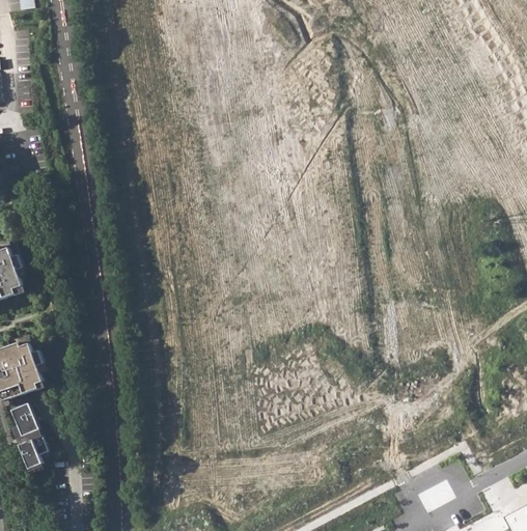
[(29,0),(15,0),(17,10),(31,8),(29,0)]
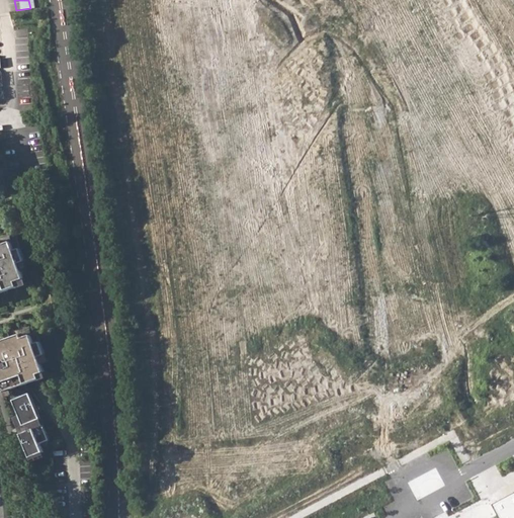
[(0,289),(14,284),(12,280),(20,277),(18,271),(15,262),(21,260),(12,235),(0,239),(0,289)]
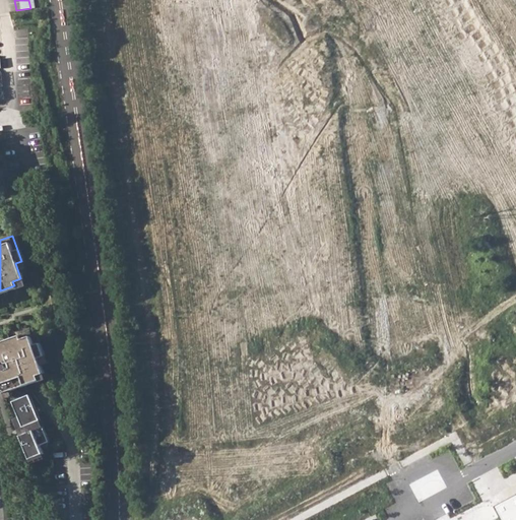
[(15,263),(18,272),(24,270),(21,261),(15,263)]
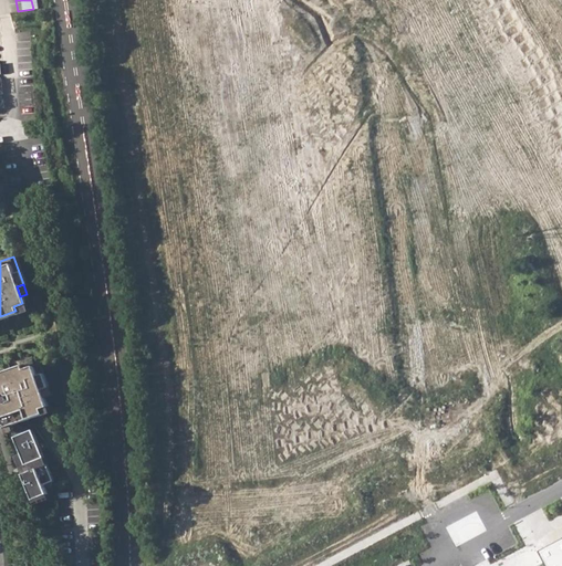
[(16,311),(17,314),(25,311),(22,303),(13,306),(16,311)]
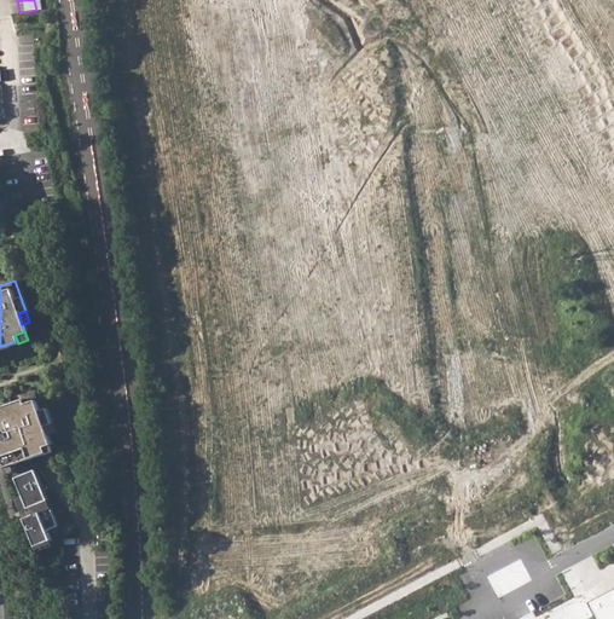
[(39,393),(0,408),(0,468),(9,464),(41,453),(40,449),(50,445),(47,438),(44,427),(50,424),(39,393)]
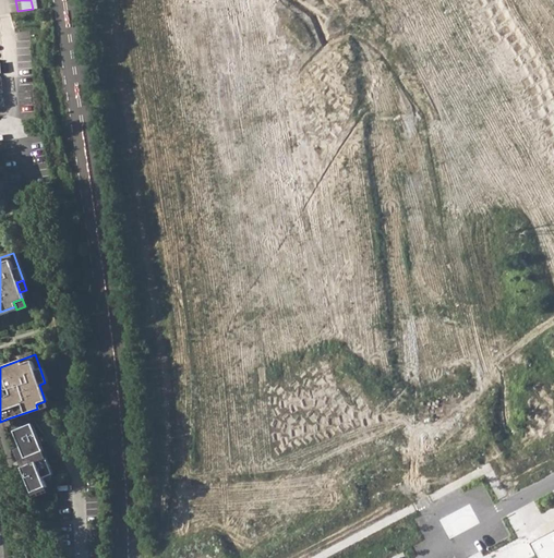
[(39,385),(43,395),(48,392),(45,383),(39,385)]
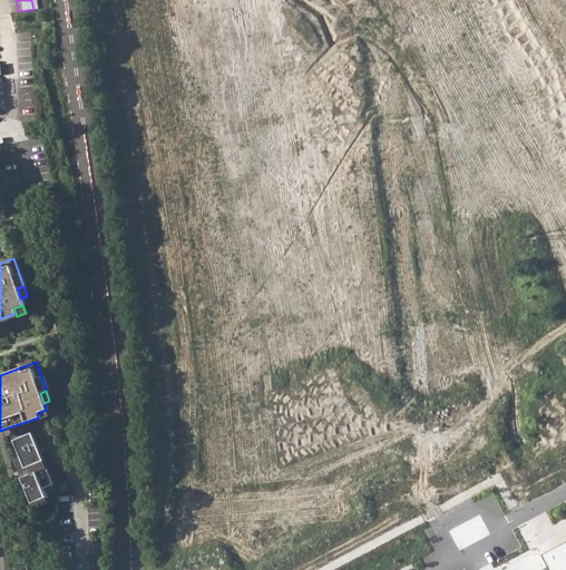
[(46,410),(37,413),(38,418),(39,420),(48,416),(46,410)]
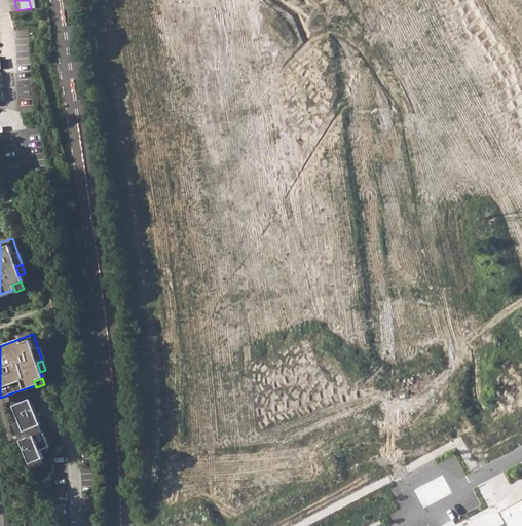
[(41,459),(37,450),(46,447),(27,399),(9,406),(15,421),(20,430),(14,434),(28,464),(41,459)]
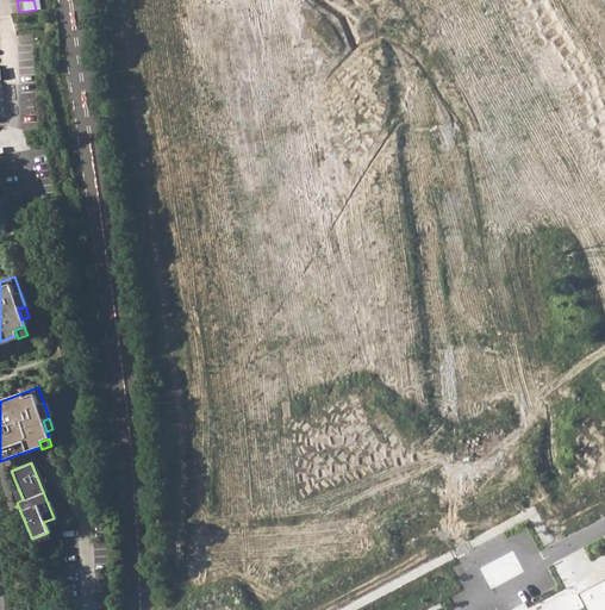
[(23,499),(18,489),(12,492),(17,503),(23,499)]
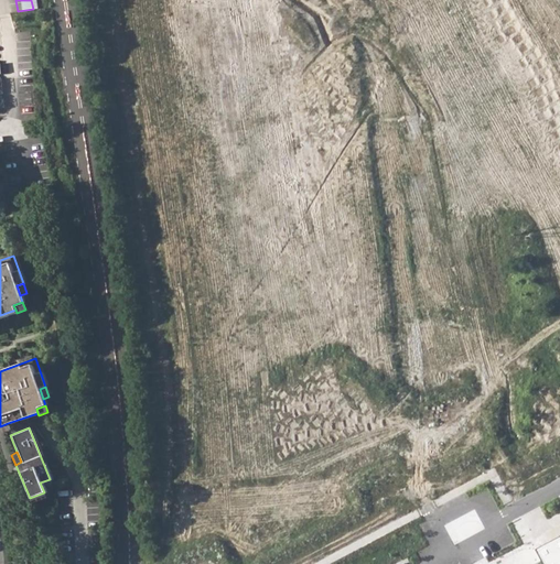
[(46,498),(44,492),(30,498),(32,503),(46,498)]
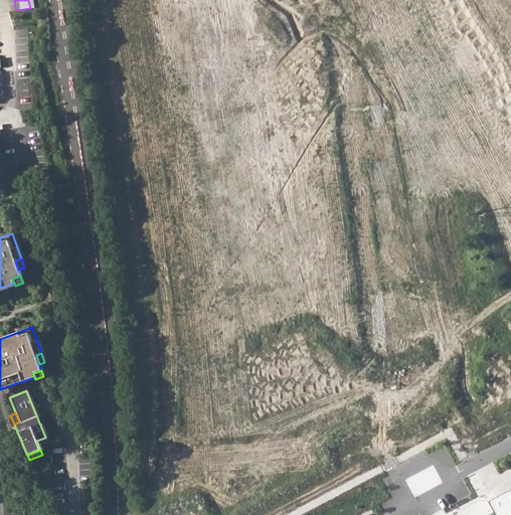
[(510,514),(510,487),(481,504),(486,514),(510,514)]
